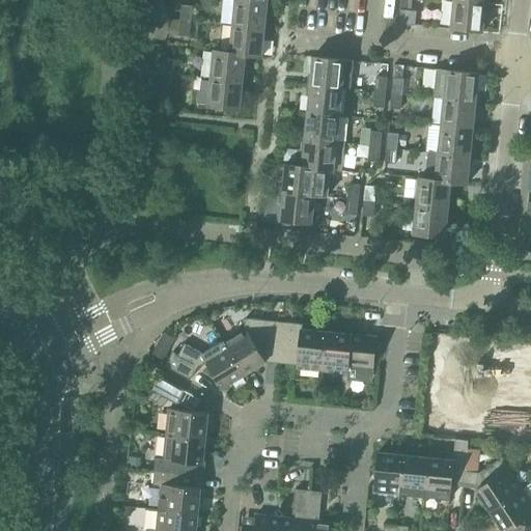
[(263,0),(236,0),(234,25),(266,28),(269,0),(263,0)]
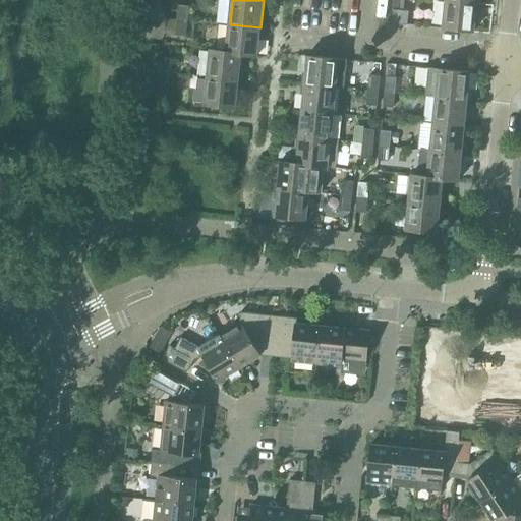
[(404,11),(404,0),(394,0),(394,10),(392,22),(407,23),(408,11),(404,11)]
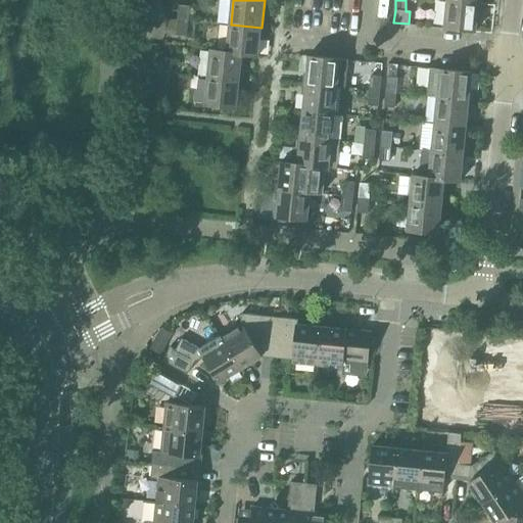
[(479,3),(448,0),(446,0),(444,28),(476,31),(479,3)]
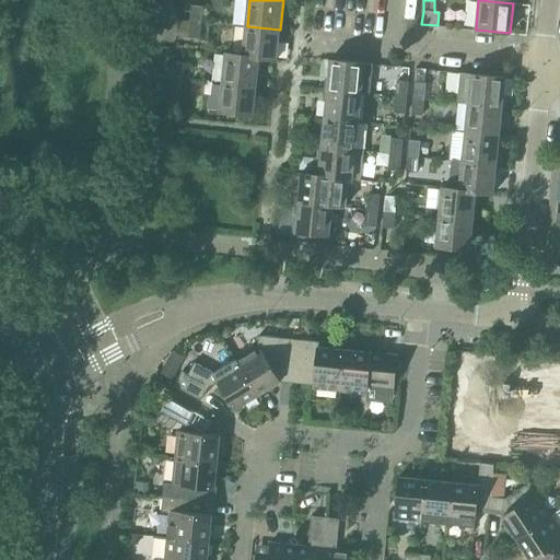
[(193,6),(191,21),(202,22),(203,7),(193,6)]
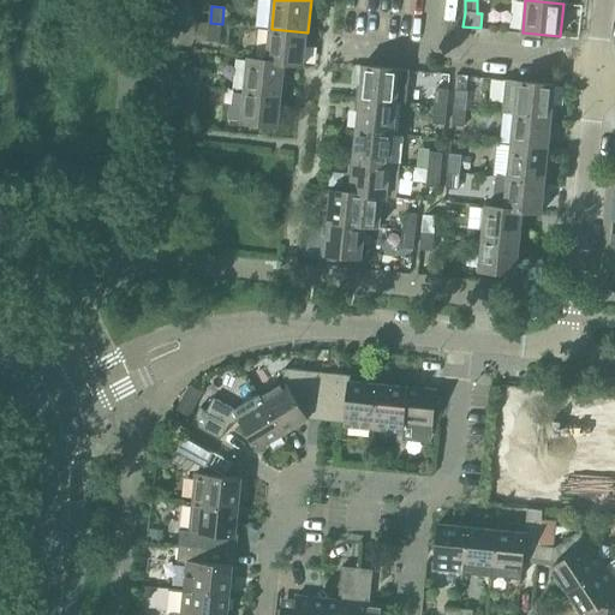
[(222,24),(210,23),(208,40),(220,41),(222,24)]
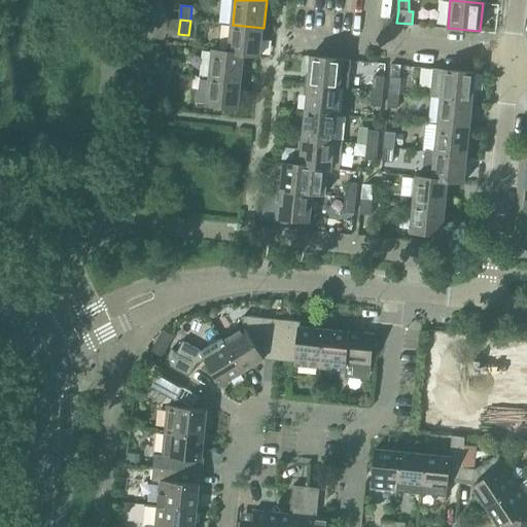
[(233,25),(230,51),(230,53),(245,54),(244,55),(260,57),(264,28),(233,25)]
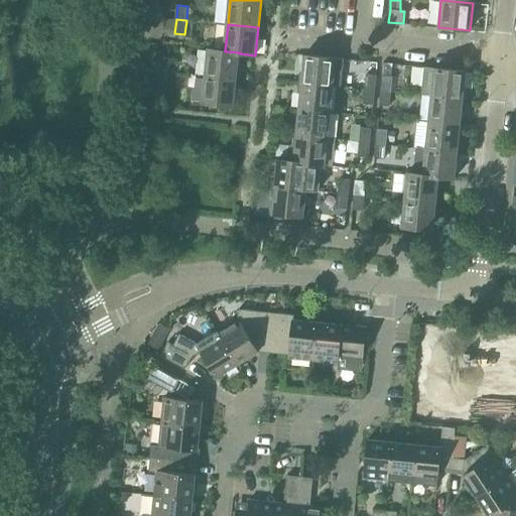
[(209,48),(207,76),(237,79),(239,53),(240,52),(225,51),(225,50),(209,48)]
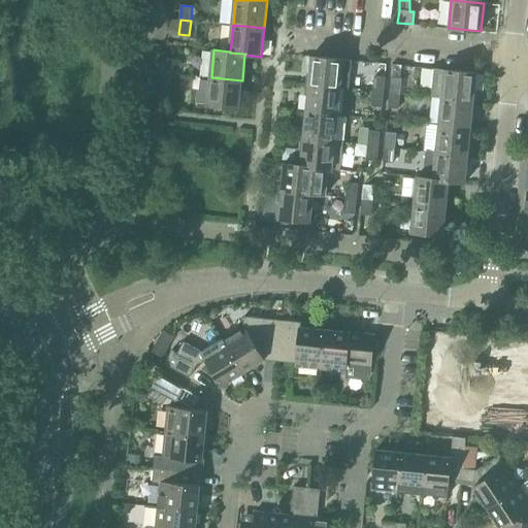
[(311,56),(309,84),(341,88),(350,88),(352,60),(311,56)]
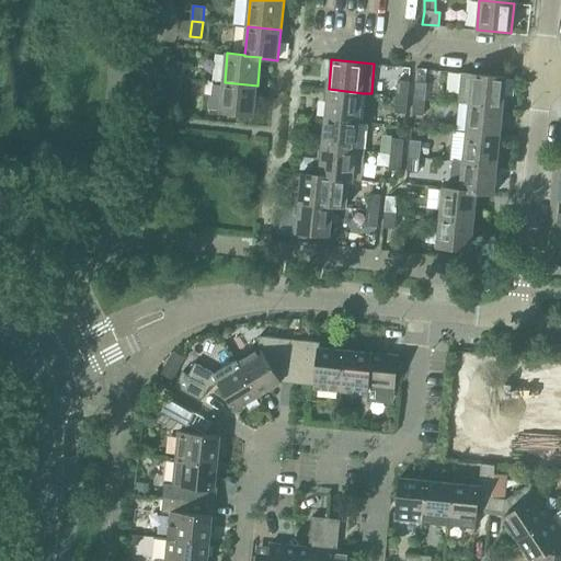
[(174,61),(173,77),(184,78),(185,63),(174,61)]
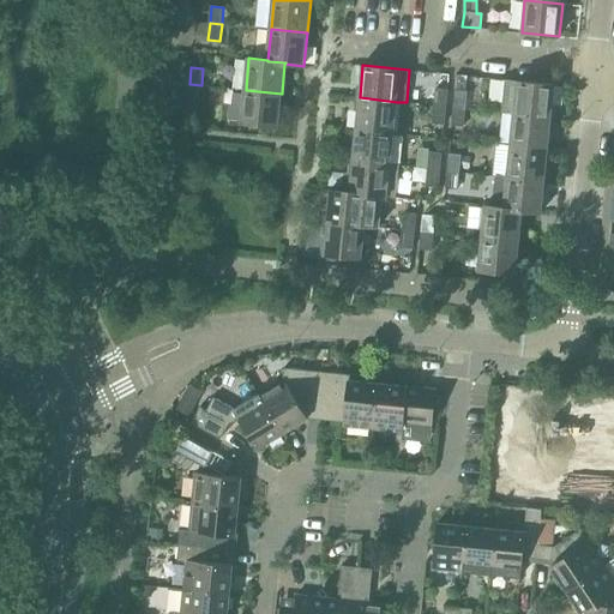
[(501,112),(513,114),(552,118),(554,84),(505,79),(501,112)]
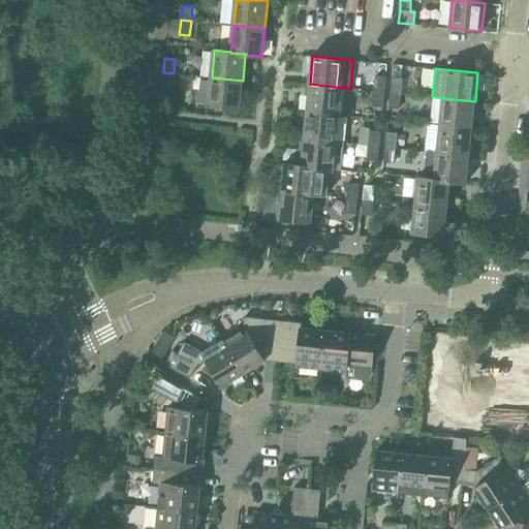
[(174,73),(163,72),(161,88),(172,89),(174,73)]
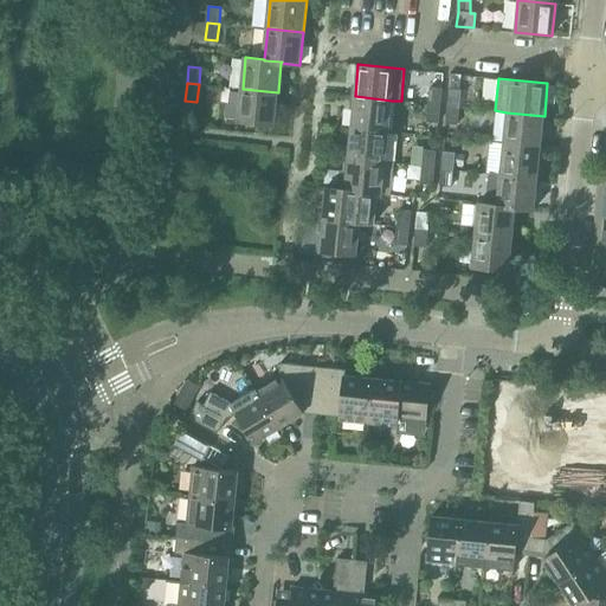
[(431,86),(430,104),(442,105),(443,88),(431,86)]
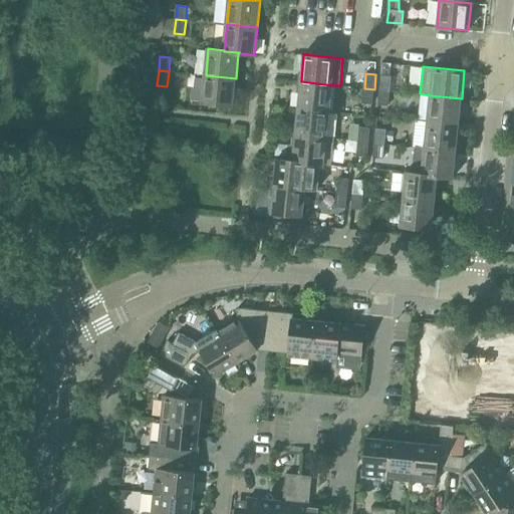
[(236,78),(206,75),(203,102),(233,105),(236,78)]
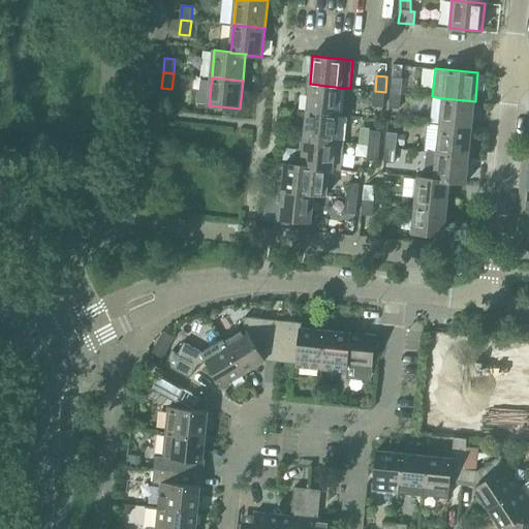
[(393,78),(392,92),(402,93),(403,79),(393,78)]
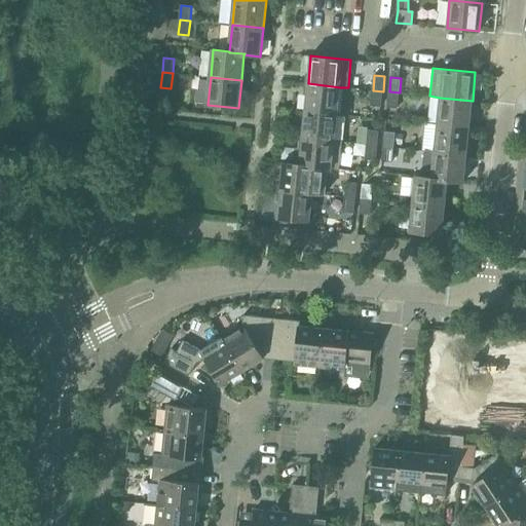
[(308,83),(305,111),(337,114),(340,87),(308,83)]
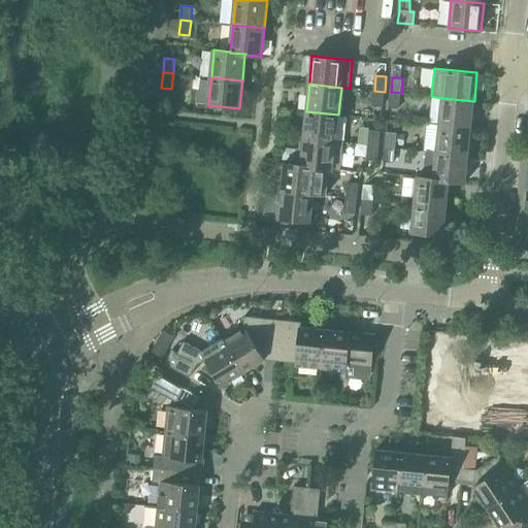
[(385,92),(374,91),(372,105),(383,106),(385,92)]
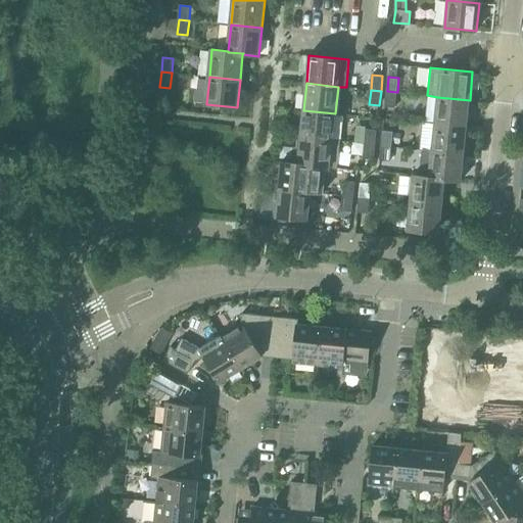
[(397,92),(387,91),(385,106),(395,107),(397,92)]
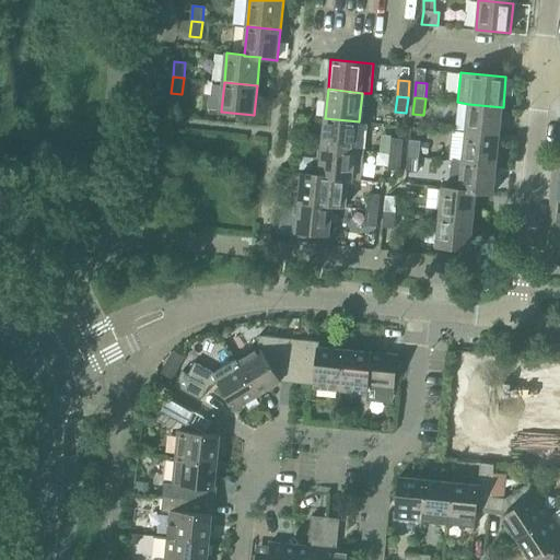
[(468,104),(466,132),(500,136),(503,107),(468,104)]
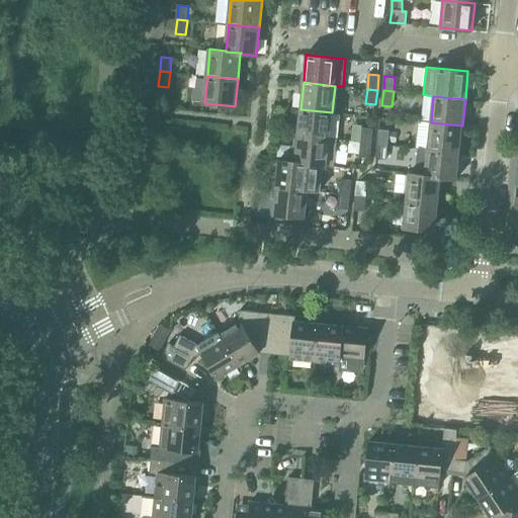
[(300,109),(297,136),(337,140),(340,113),(332,112),(300,109)]
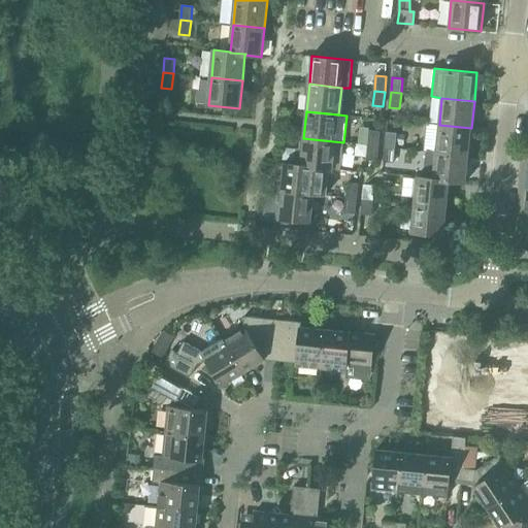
[(427,124),(424,151),(428,151),(468,155),(471,128),(439,125),(427,124)]
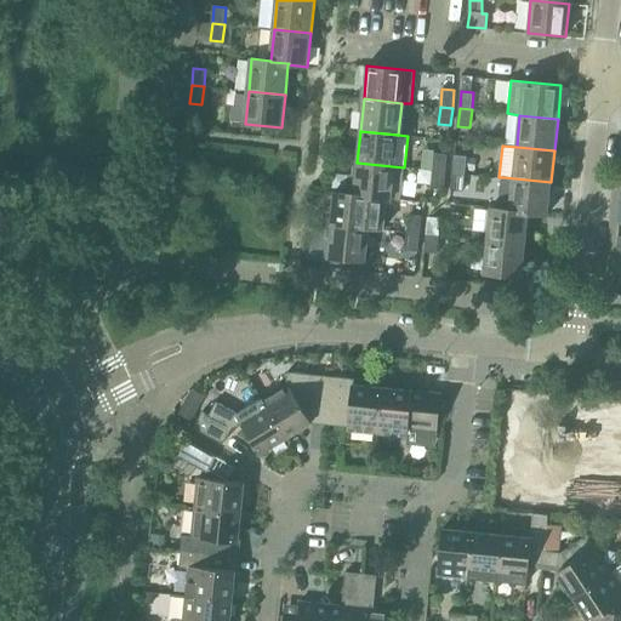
[(436,153),(433,170),(445,171),(448,154),(436,153)]
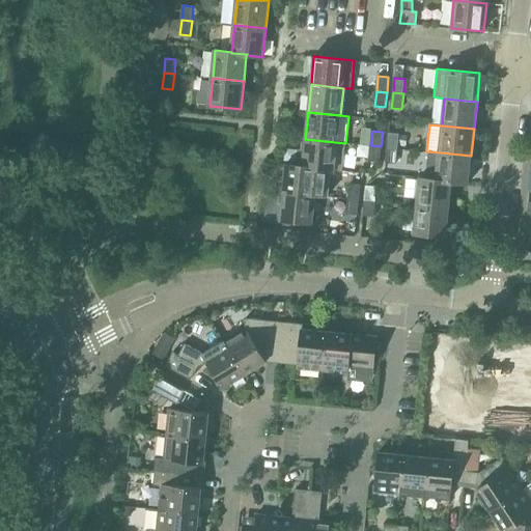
[(389,133),(387,147),(397,148),(399,134),(389,133)]
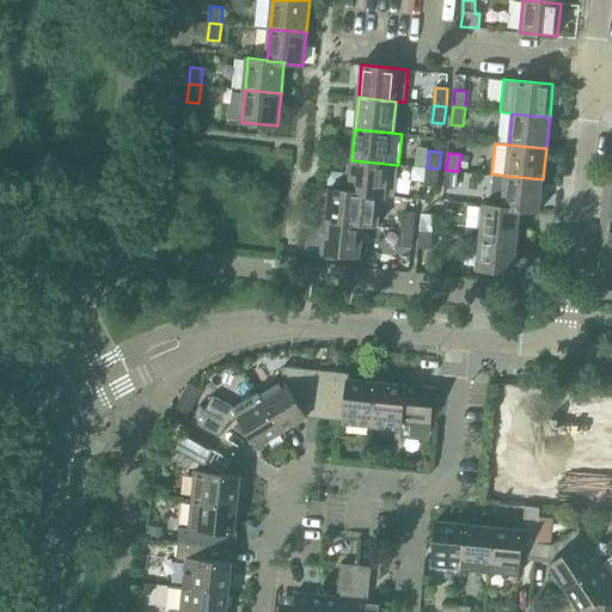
[(398,165),(352,160),(350,172),(343,171),(342,190),(384,195),(396,196),(398,165)]
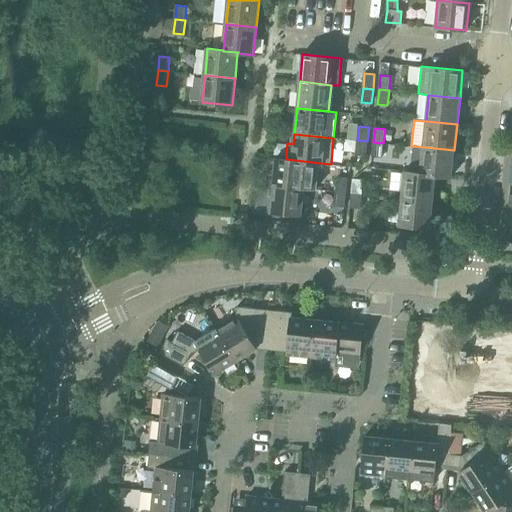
[(367,141),(357,140),(356,155),(366,156),(367,141)]
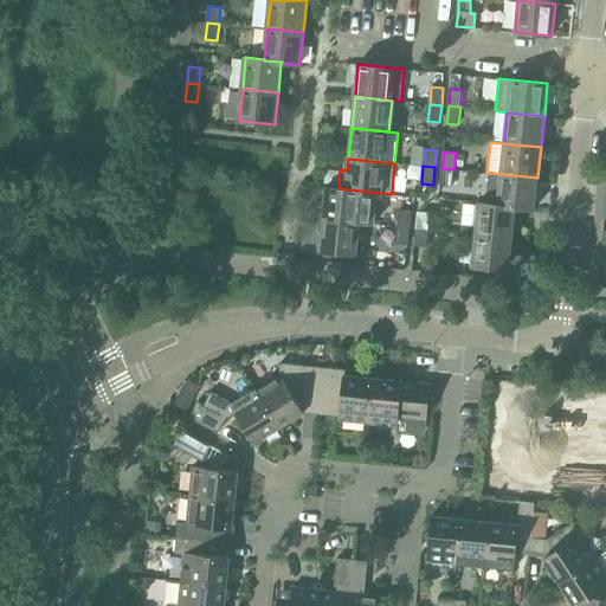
[(453,169),(442,168),(440,185),(452,186),(453,169)]
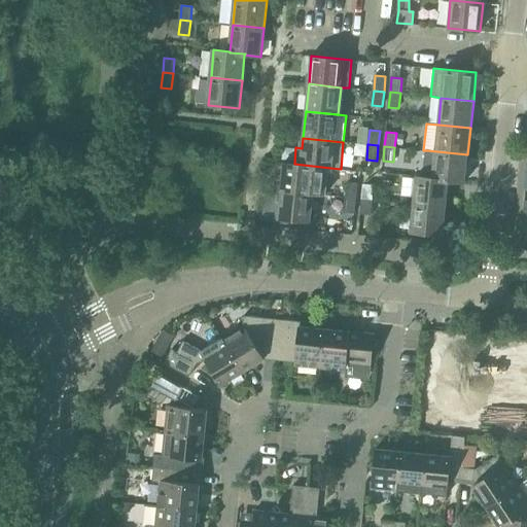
[(416,176),(416,177),(449,180),(448,181),(464,182),(467,154),(427,150),(424,176),(416,176)]
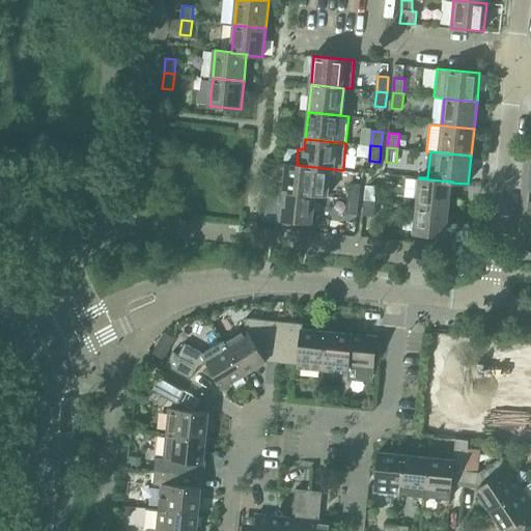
[(286,164),(283,192),(315,195),(330,196),(333,169),(297,165),(286,164)]
